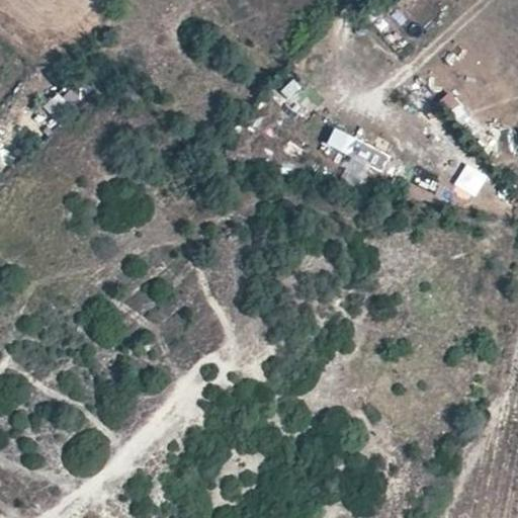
[(84,78),(63,90),(72,106),(93,93),(84,78)]
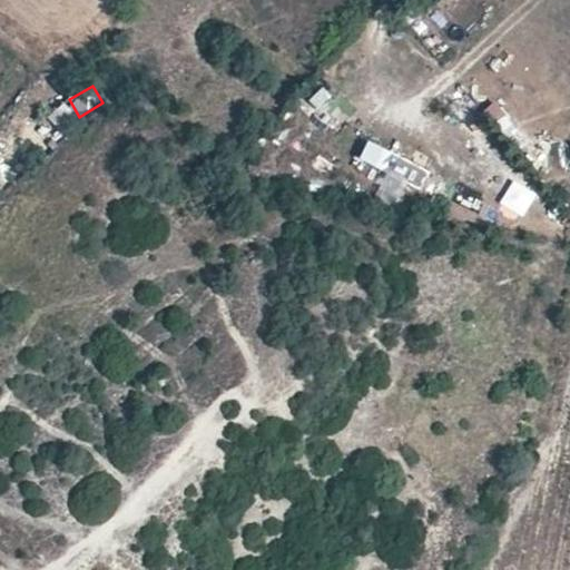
[(31,120),(22,130),(41,147),(72,111),(62,104),(40,129),(31,120)]
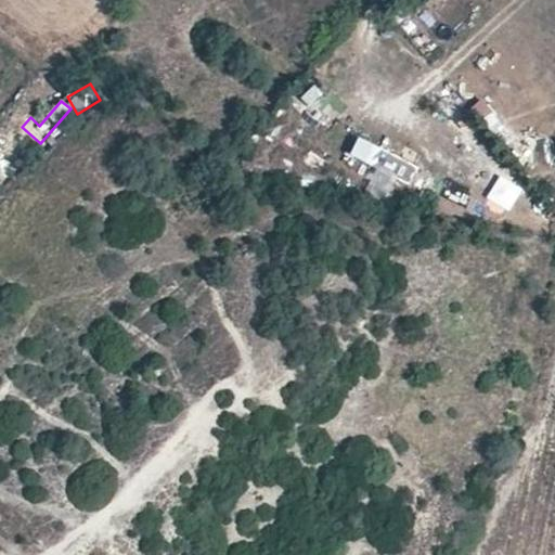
[(462,118),(475,131),(493,115),(481,101),(462,118)]
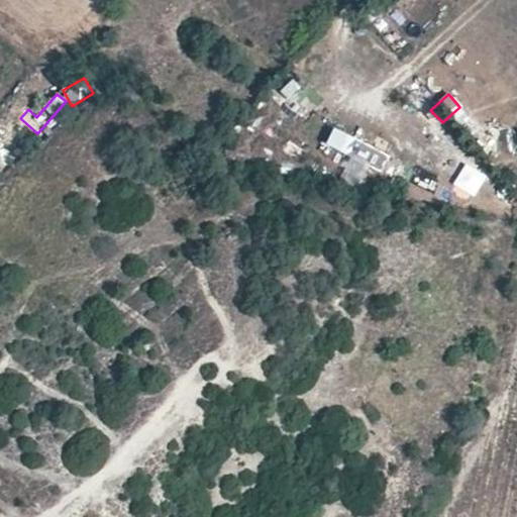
[(326,150),(383,170),(390,152),(333,132),(326,150)]
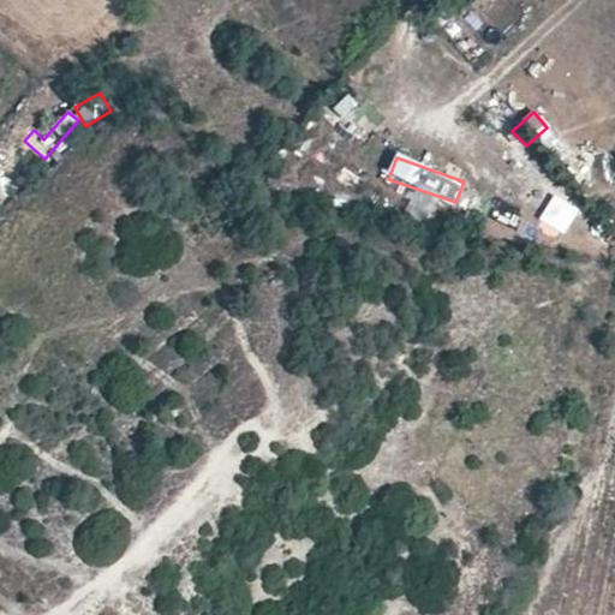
[(573,168),(584,191),(601,183),(590,160),(573,168)]
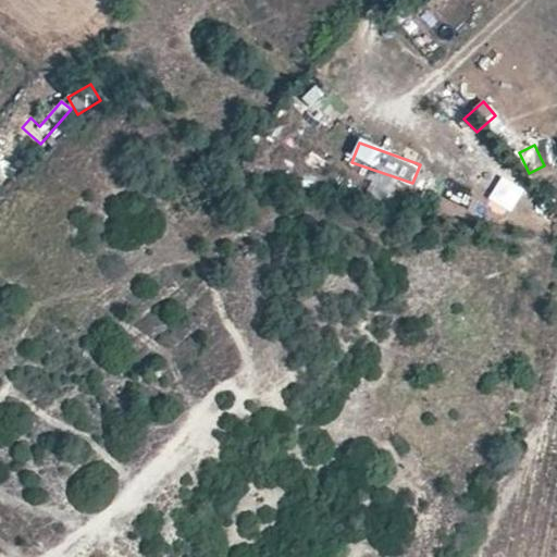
[(502,176),(489,199),(511,212),(525,189),(502,176)]
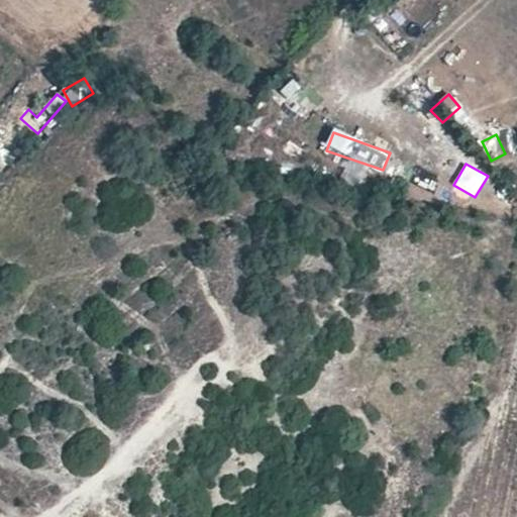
All buildings are outlined.
